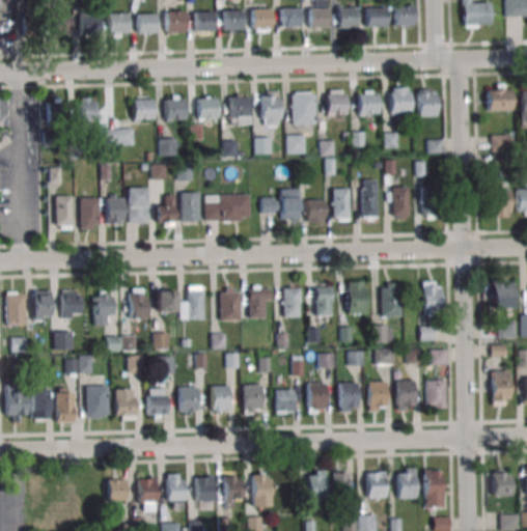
[(465,0),(466,26),(494,26),(493,1),(475,2),(474,0),(465,0)]
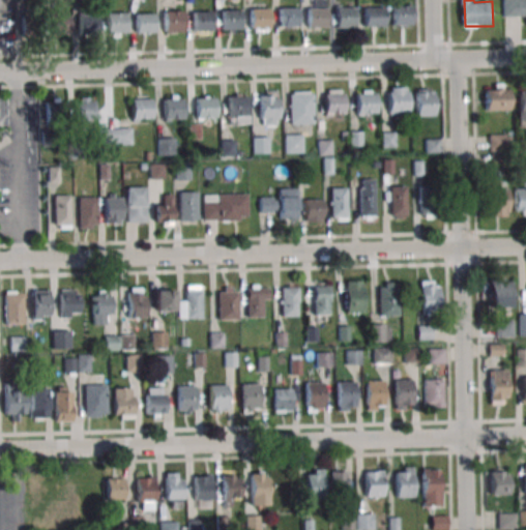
[(525,0),(506,0),(506,17),(525,17),(525,0)]
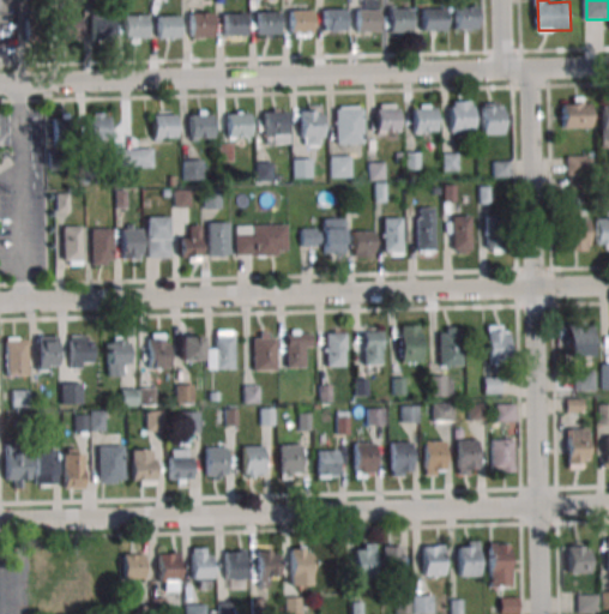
[(458,8),(480,7),(481,30),(459,30),(458,8)]
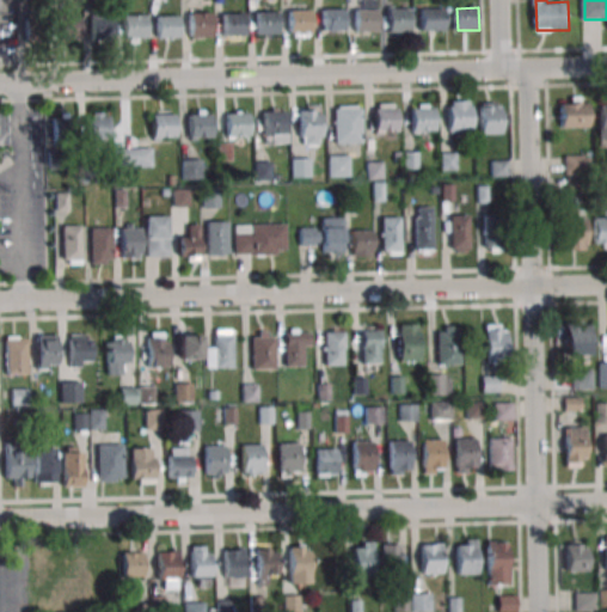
[(391,11),(412,10),(414,32),(392,32),(391,11)]
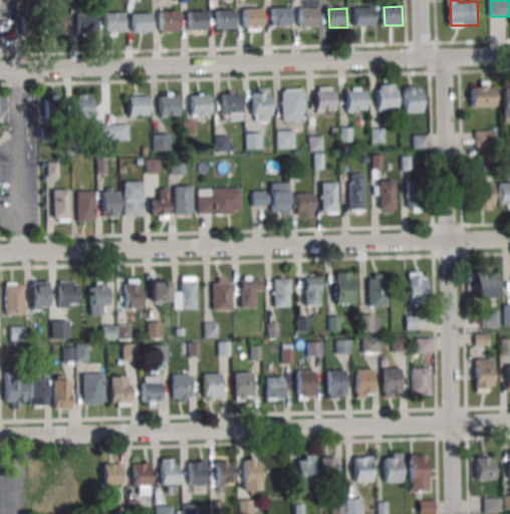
[(356,8),(374,8),(374,26),(356,27),(356,8)]
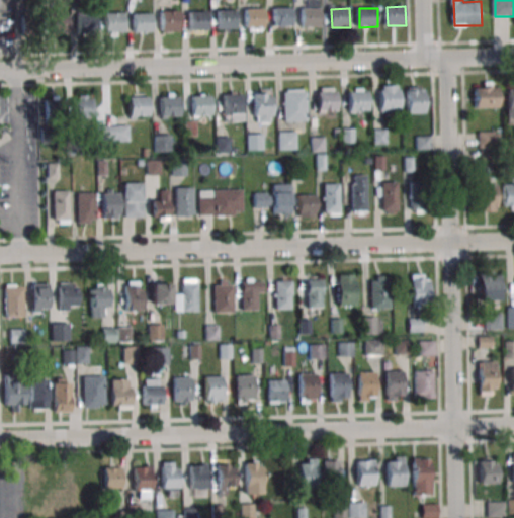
[(247,10),(265,9),(266,28),(248,28),(247,10)]
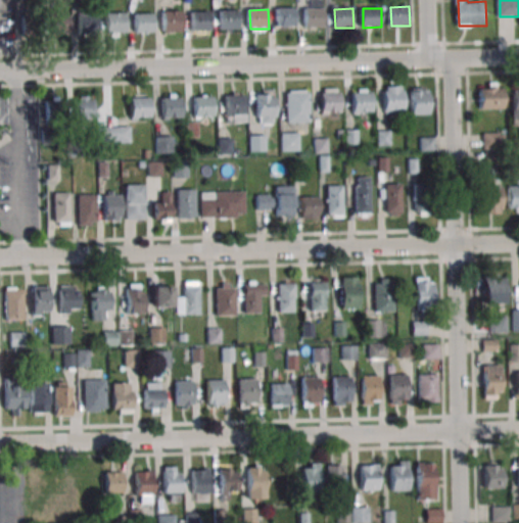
[(278,9),(296,9),(296,29),(278,29),(278,9)]
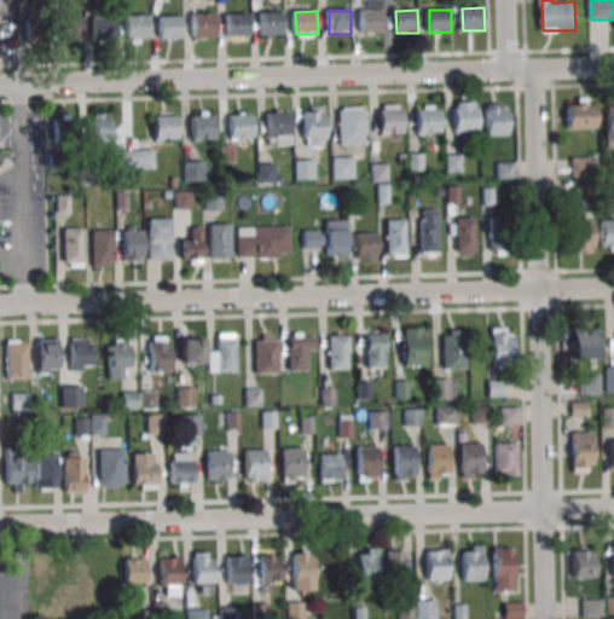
[(363,11),(384,11),(384,33),(363,34),(363,11)]
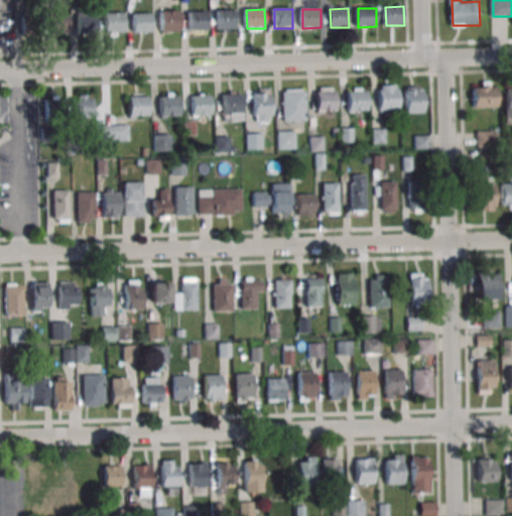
[(219,11),(237,11),(238,30),(220,30),(219,11)]
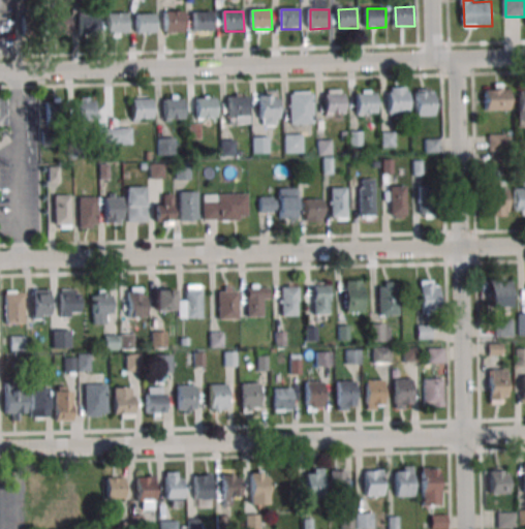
[(166,12),(186,12),(186,32),(167,32),(166,12)]
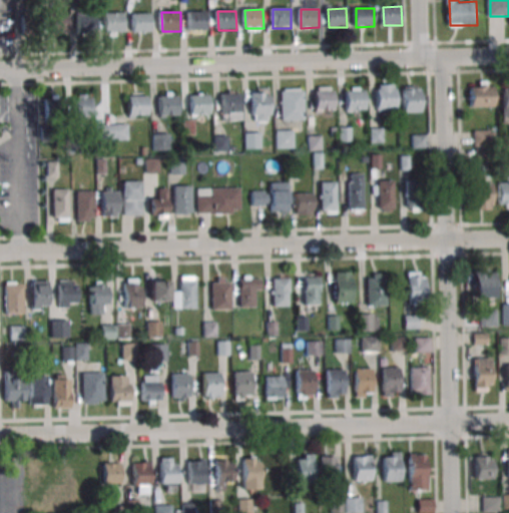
[(190,13),(208,12),(208,31),(190,31),(190,13)]
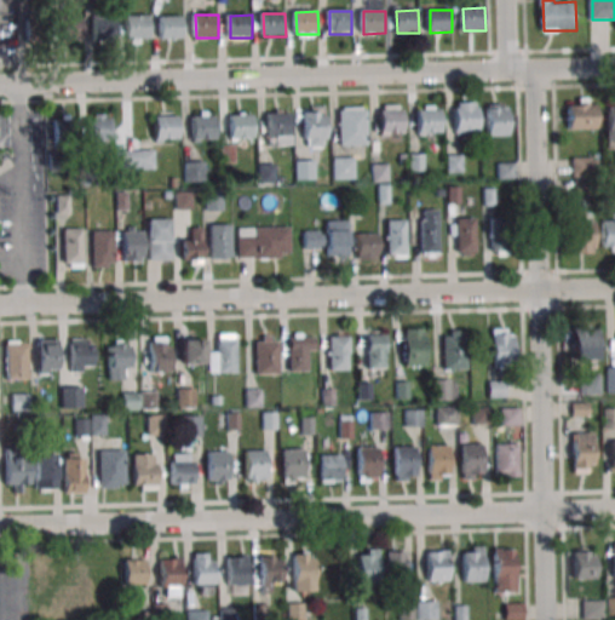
[(128,17),(150,17),(150,40),(128,40),(128,17)]
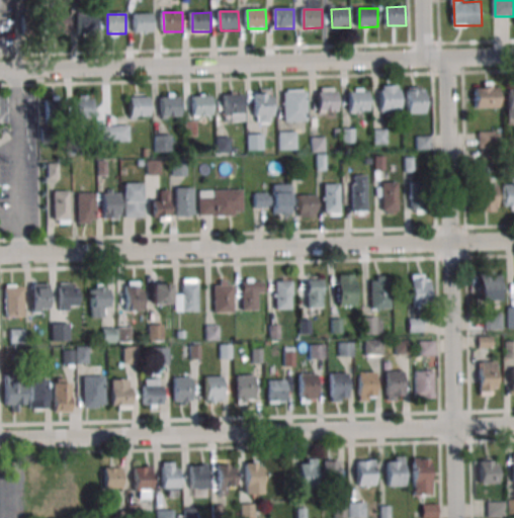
[(136,14),(154,14),(154,33),(136,33),(136,14)]
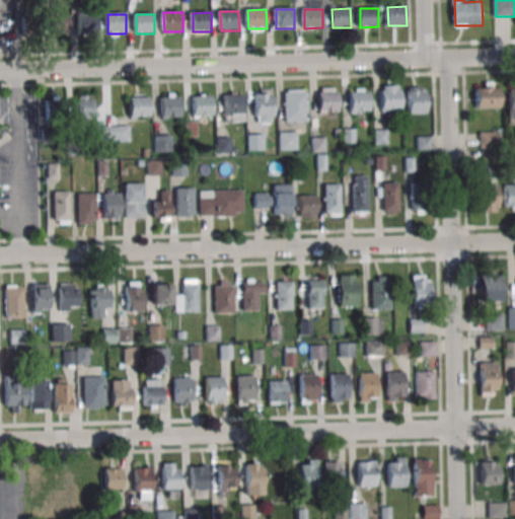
[(53,15),(71,15),(71,34),(53,34),(53,15)]
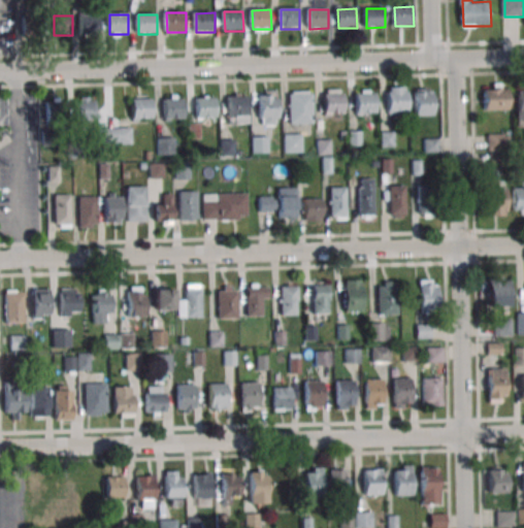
[(82,15),(100,15),(100,35),(82,35),(82,15)]
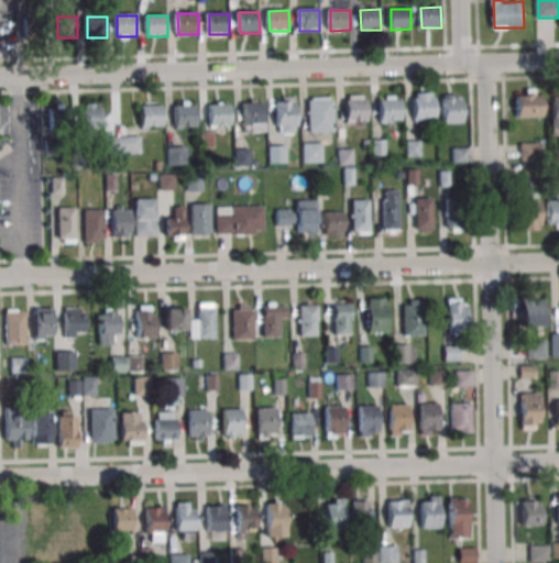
[(24,19),(44,19),(45,40),(25,40),(24,19)]
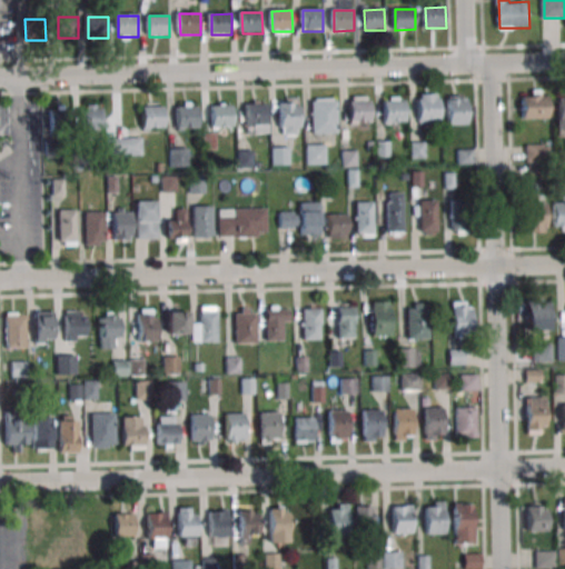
[(525,98),(551,97),(551,118),(525,118),(525,98)]
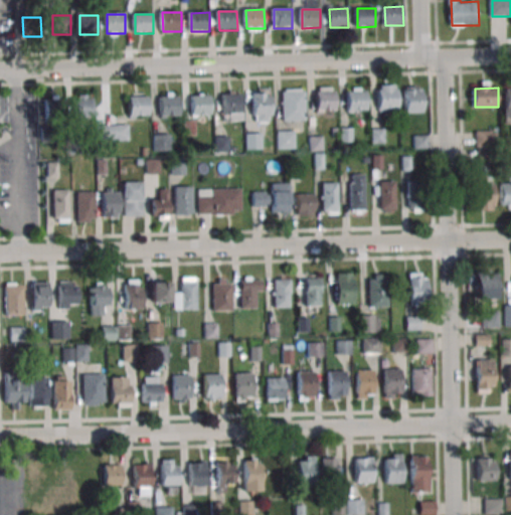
[(380,91),(398,90),(399,109),(381,109),(380,91)]
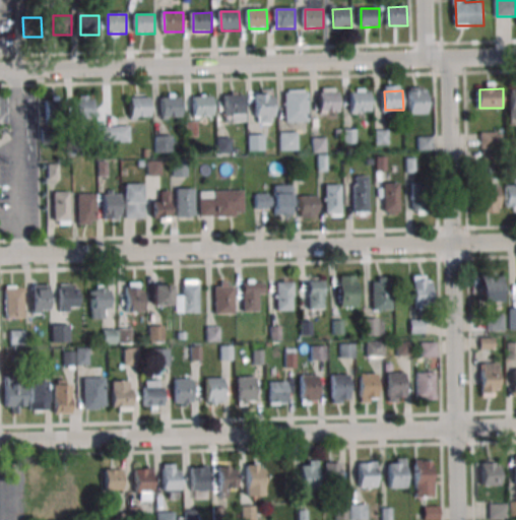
[(411,90),(430,90),(431,110),(411,110),(411,90)]
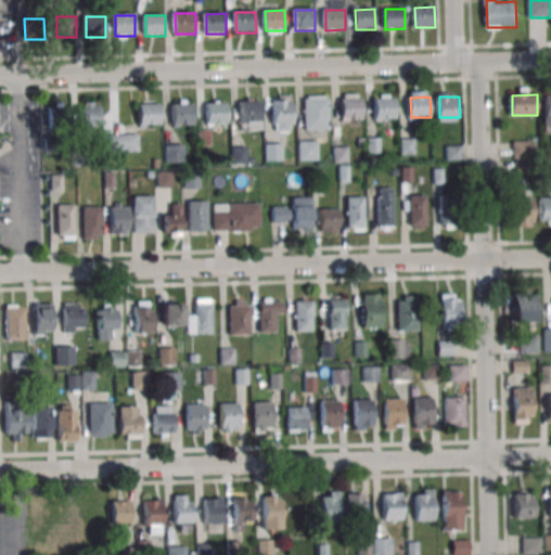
[(305,100),(330,99),(331,130),(306,131),(305,100)]
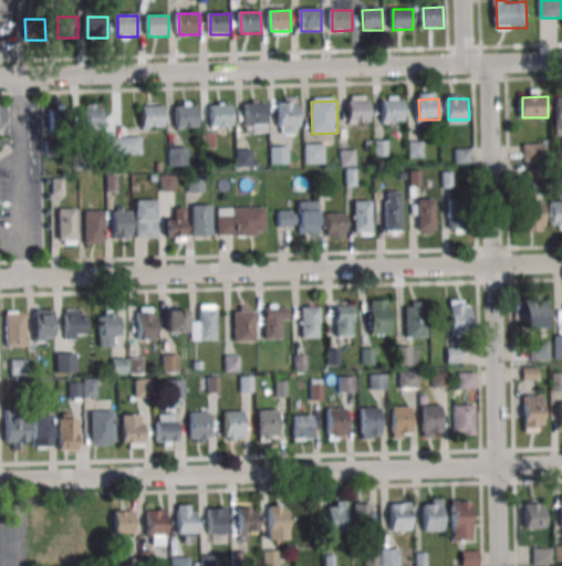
[(350,102),(370,101),(371,122),(351,122),(350,102)]
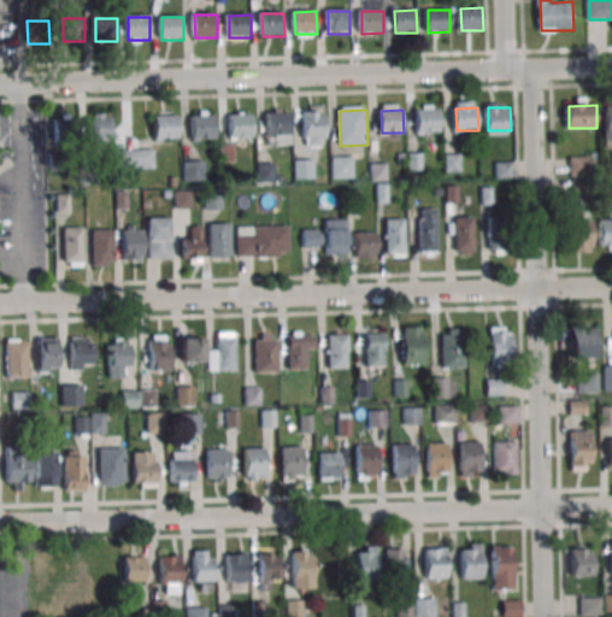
[(419,110),(441,110),(441,133),(419,133),(419,110)]
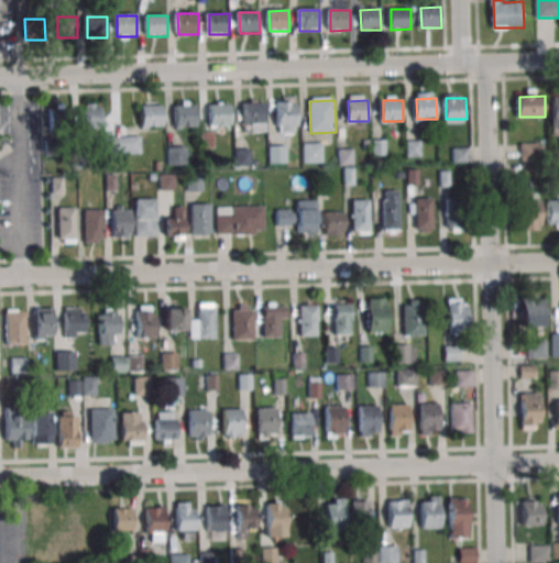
[(105,102),(84,102),(84,128),(105,128),(105,102)]
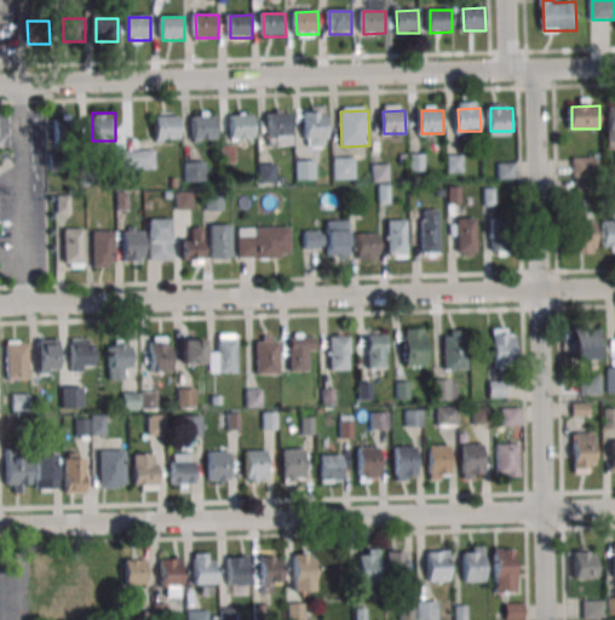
[(271,114),(293,114),(293,137),(271,137),(271,114)]
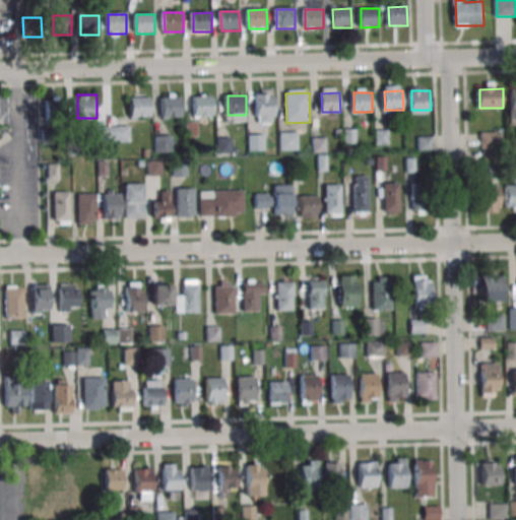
[(195,98),(214,98),(214,117),(196,117),(195,98)]
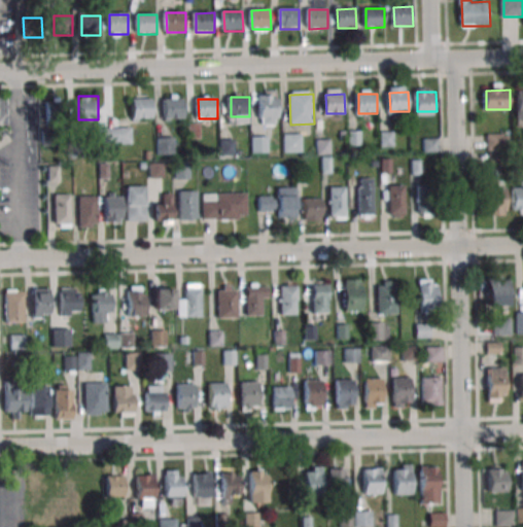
[(260,100),(279,99),(280,118),(262,118),(260,100)]
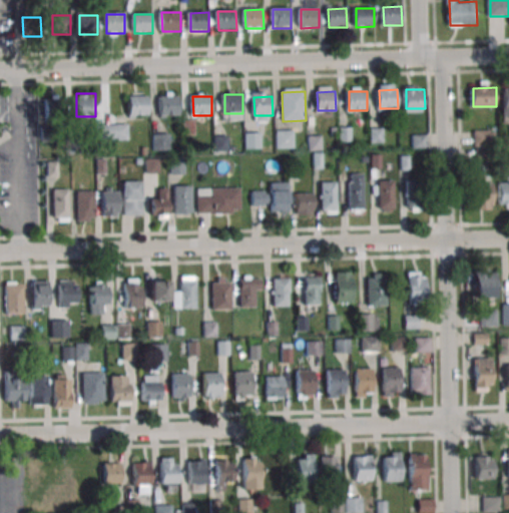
[(130,98),(148,97),(149,116),(130,116),(130,98)]
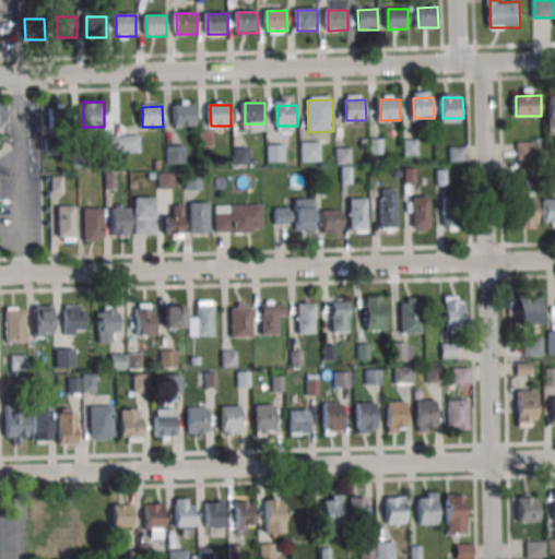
[(176,106),(196,106),(196,126),(176,127),(176,106)]
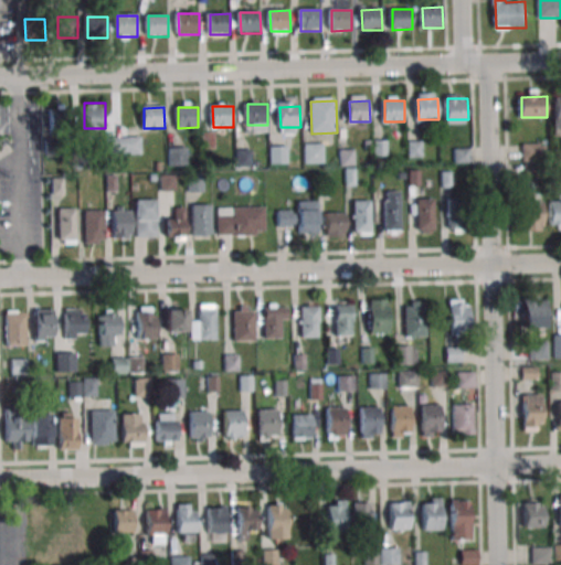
[(110,136),(110,153),(145,153),(145,136),(110,136)]
